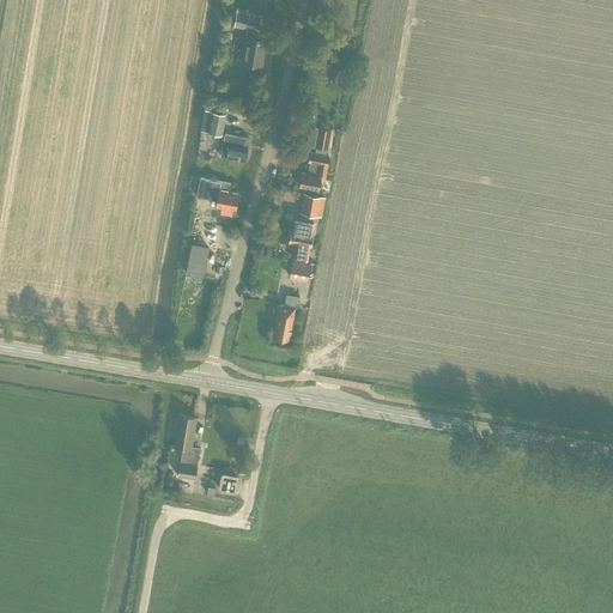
[(258,38),(259,29),(261,17),(248,14),(248,10),(238,7),(236,24),(235,26),(248,29),(247,36),(246,36),(242,59),(262,62),(266,40),(258,38)]
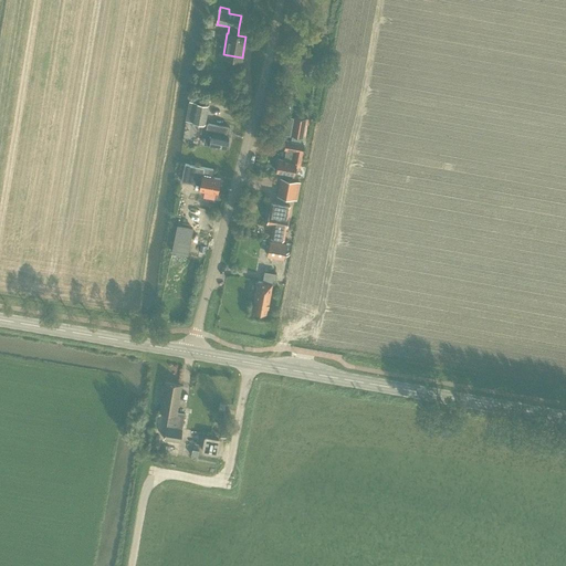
[(209,105),(195,103),(191,123),(206,124),(209,105)]
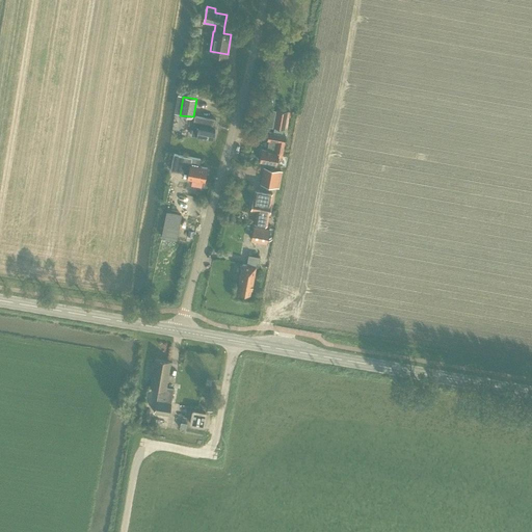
[(283,128),(285,129),(288,111),(276,109),(273,127),(274,127),(273,132),(269,132),(268,140),(269,140),(268,151),(263,150),(260,161),(277,164),(278,156),(282,157),(282,156),(284,143),(285,143),(286,135),(283,134),(283,128)]
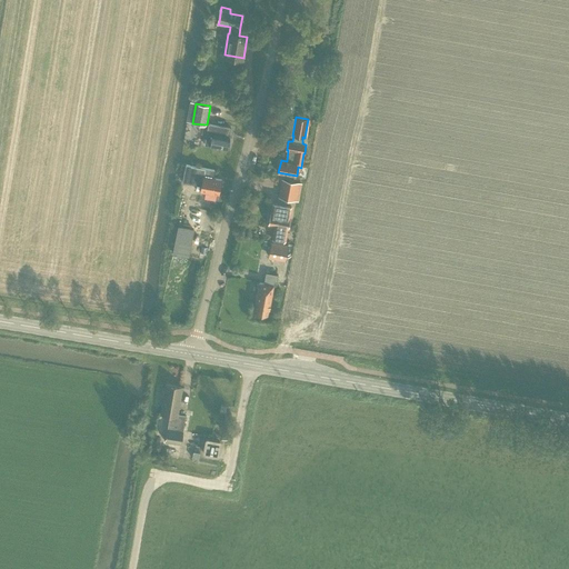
[(231,127),(229,127),(209,123),(205,145),(210,146),(229,149),(231,137),(230,137),(231,127)]
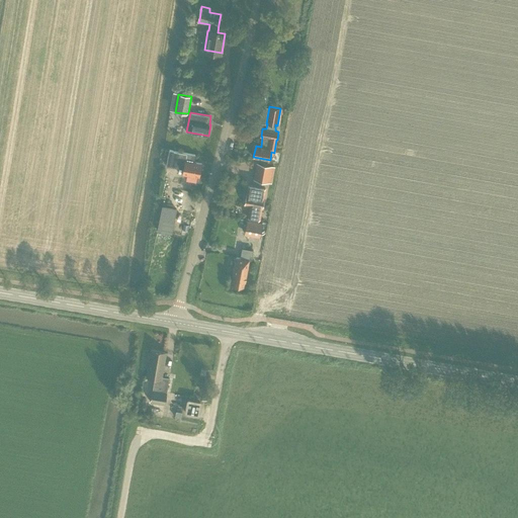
[(195,155),(187,153),(170,150),(167,166),(183,169),(182,175),(199,178),(201,164),(194,162),(195,155)]
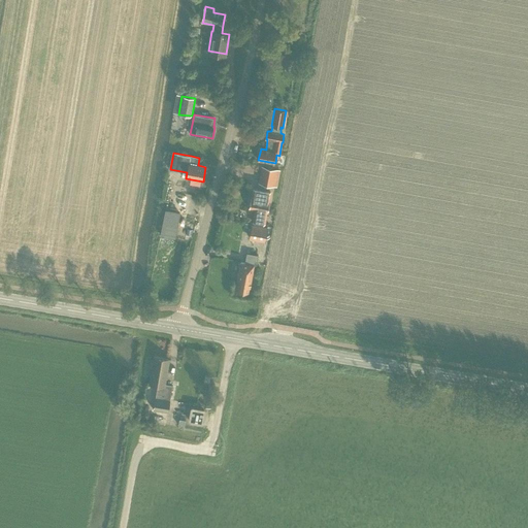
[(259,183),(260,184),(272,186),(277,187),(281,169),(262,166),(259,183)]
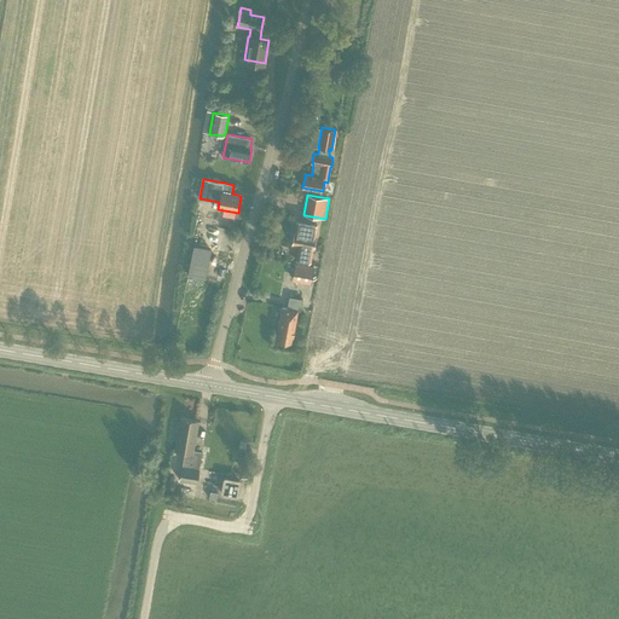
[(298,259),(311,261),(317,225),(298,221),(295,232),(293,244),(300,244),(298,259)]
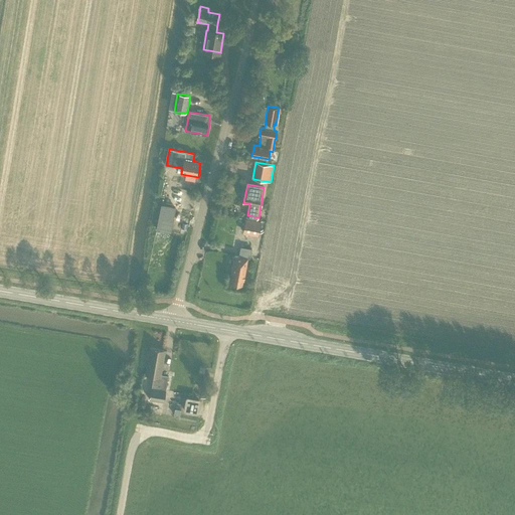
[(236,195),(235,202),(243,203),(244,196),(236,195)]
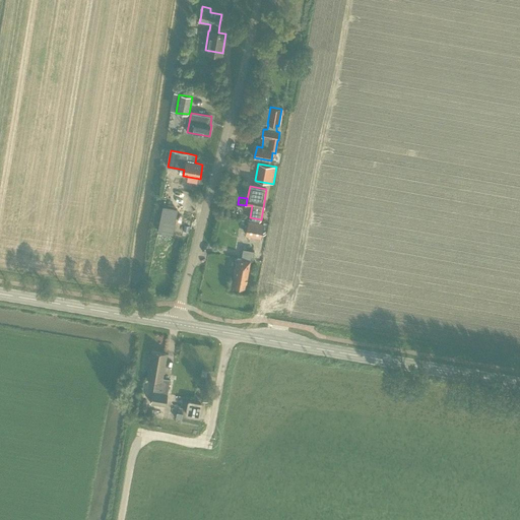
[(173,235),(178,209),(164,206),(158,232),(173,235)]
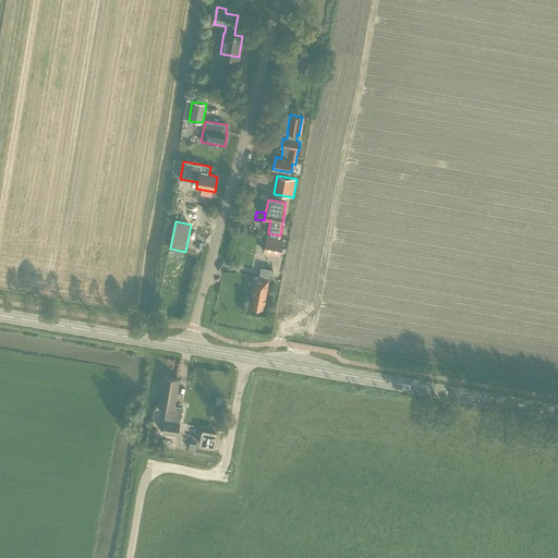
[(278,252),(279,245),(280,239),(266,237),(264,250),(278,252)]
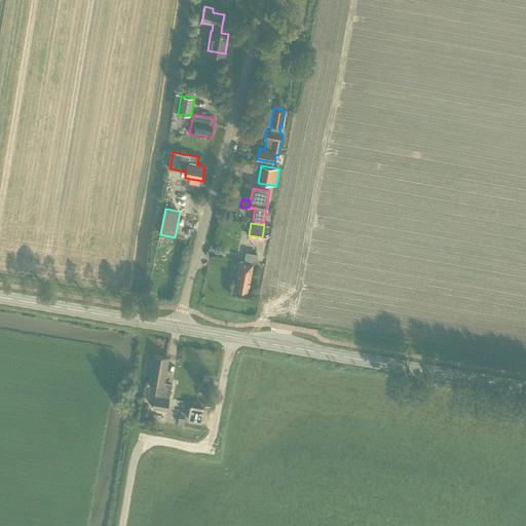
[(248,291),(253,263),(256,264),(258,255),(246,253),(245,262),(240,261),(235,289),(248,291)]
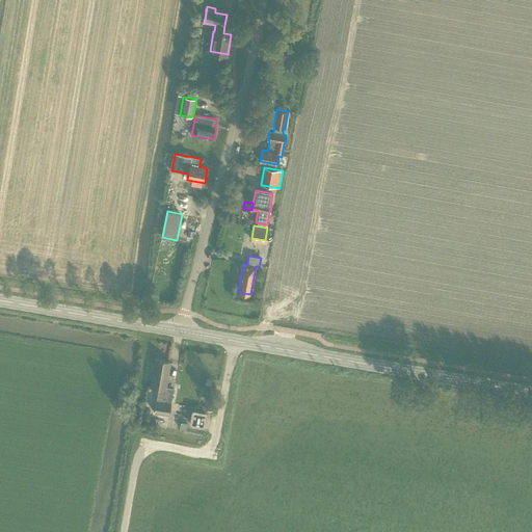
[(174,389),(166,388),(170,363),(156,360),(151,388),(159,389),(155,414),(169,417),(171,404),(174,389)]
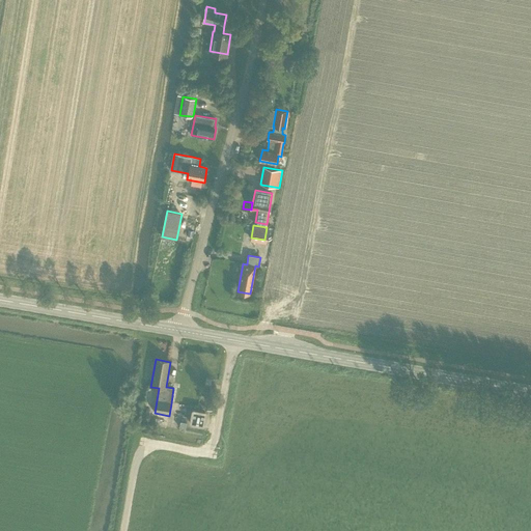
[(190,423),(190,424),(190,425),(191,425),(202,427),(203,427),(204,427),(204,426),(207,415),(207,414),(206,414),(206,413),(205,412),(194,410),(193,410),(193,411),(192,411),(192,412),(190,423)]
